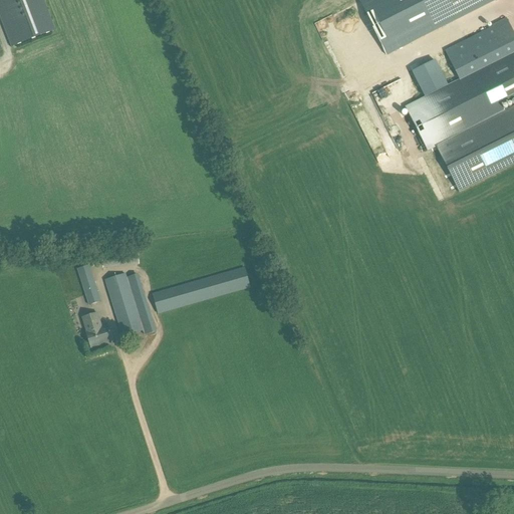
[(0,0),(0,20),(10,48),(55,31),(42,0),(0,0)]
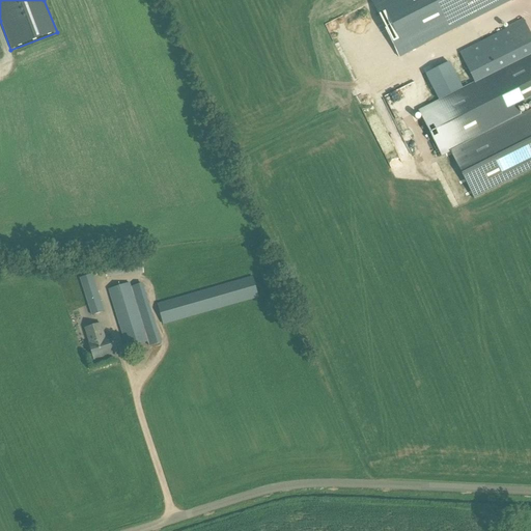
[(512,0),(513,0),(512,0),(375,0),(371,2),(385,29),(399,57),(440,37),(512,0)]
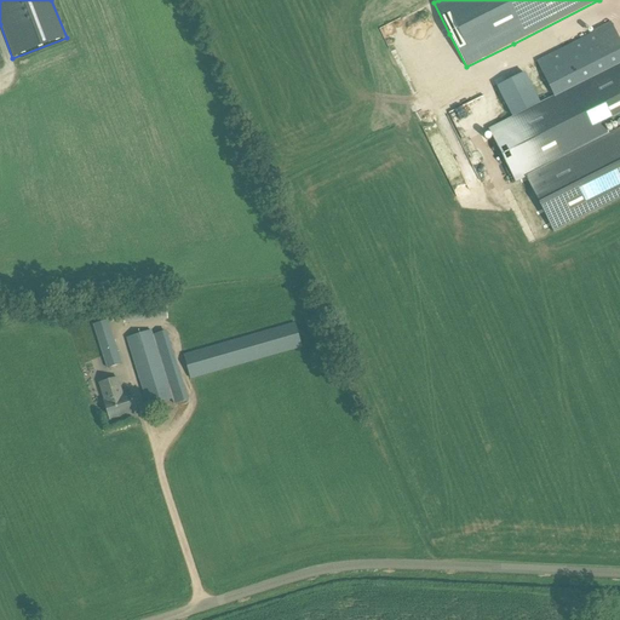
[(619,63),(619,39),(612,22),(593,32),(595,33),(538,62),(555,97),(619,63)]
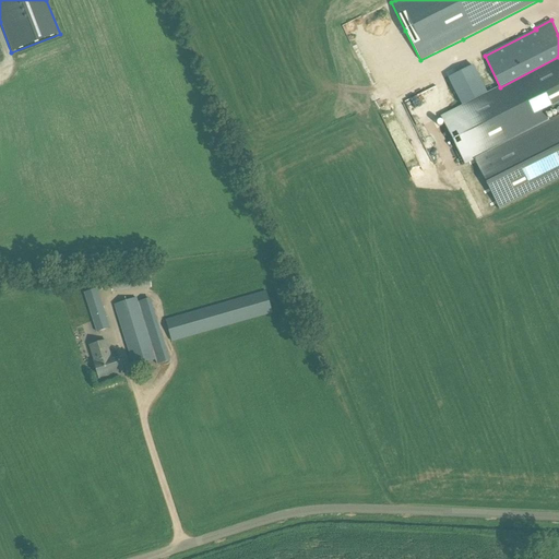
[(451,55),(444,57),(449,69),(455,67),(451,55)]
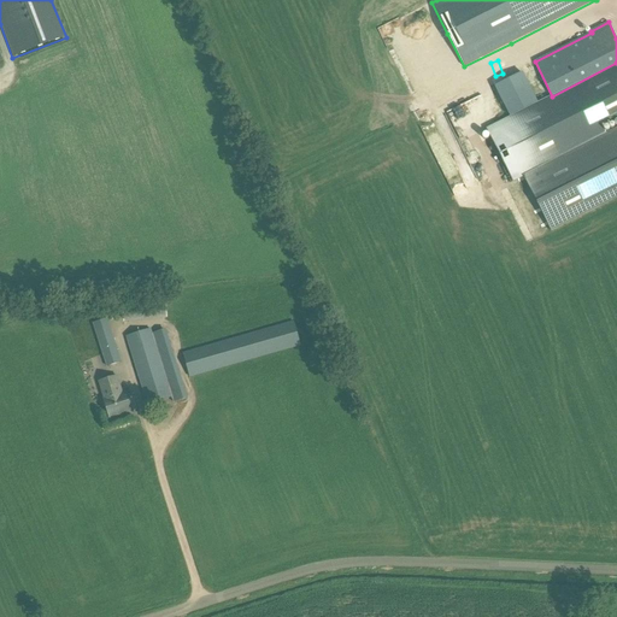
[(616,107),(616,63),(552,97),(488,128),(515,180),(523,176),(606,134),(598,117),(616,107)]
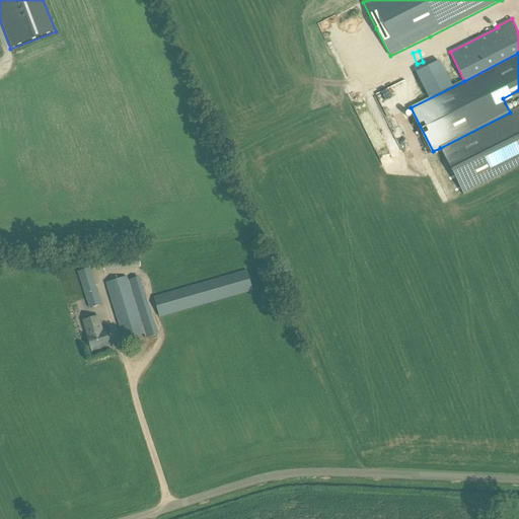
[(451,86),(439,62),(417,73),(427,93),(429,98),(451,86)]
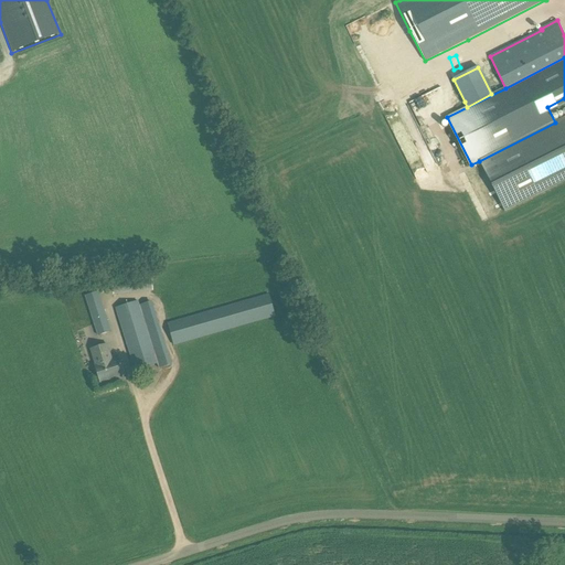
[(564,181),(564,117),(555,123),(479,161),(504,212),(564,181)]
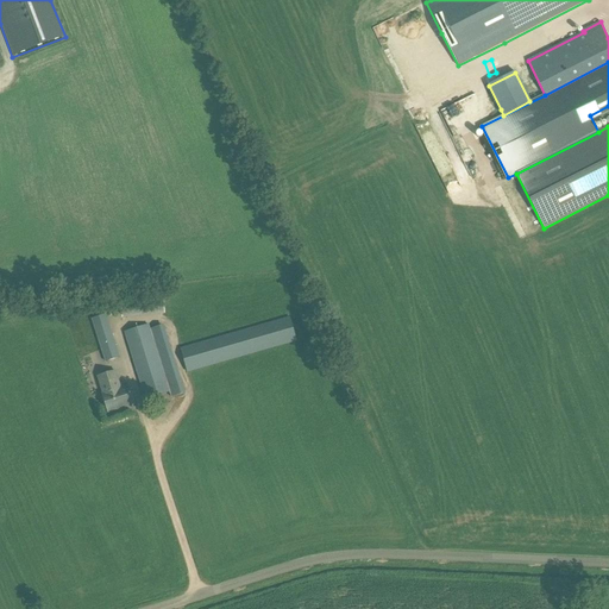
[(107,315),(92,320),(106,363),(120,358),(107,315)]
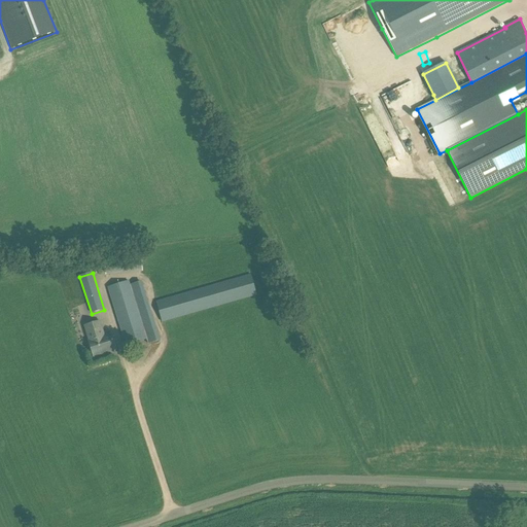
[(252,275),(156,302),(163,323),(257,295),(252,275)]
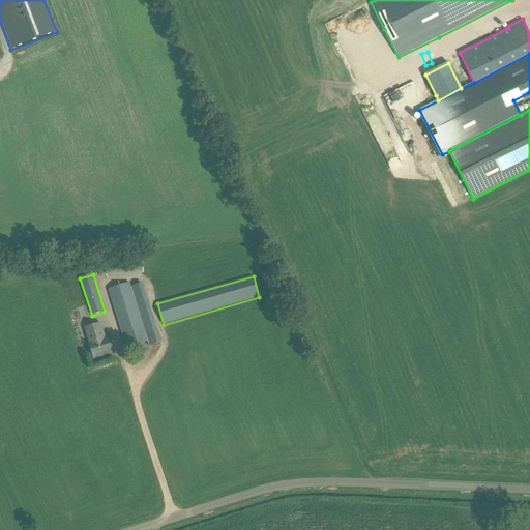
[(130,284),(110,290),(127,348),(148,342),(144,329),(130,284)]
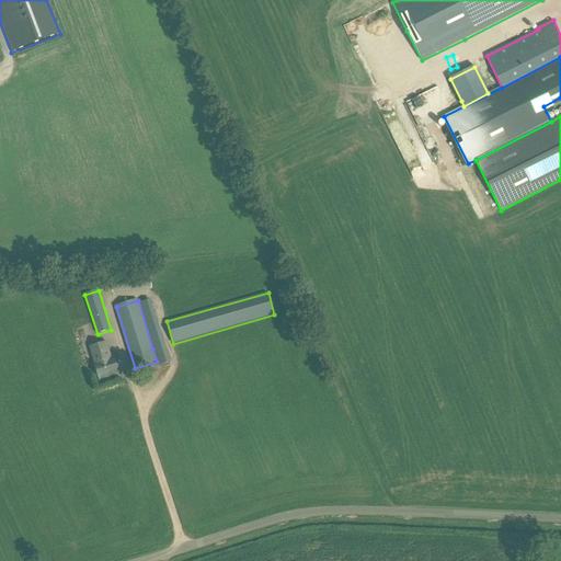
[(106,343),(91,348),(95,364),(94,364),(100,381),(124,374),(118,356),(112,358),(106,343)]
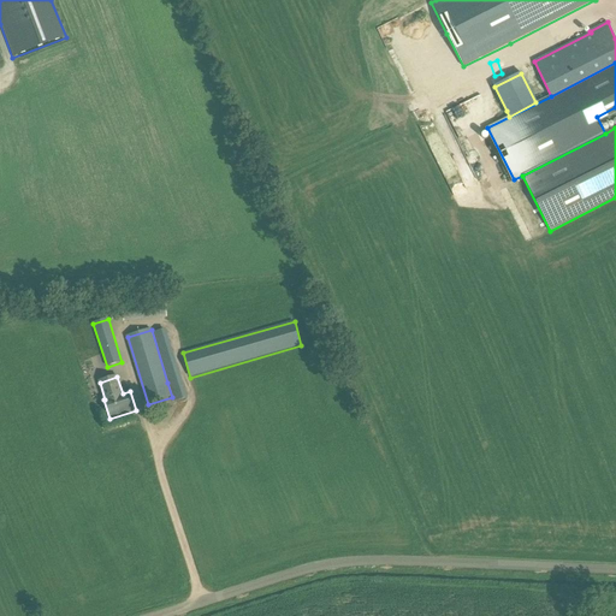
[(172,397),(173,402),(185,398),(179,379),(167,383),(172,397)]
